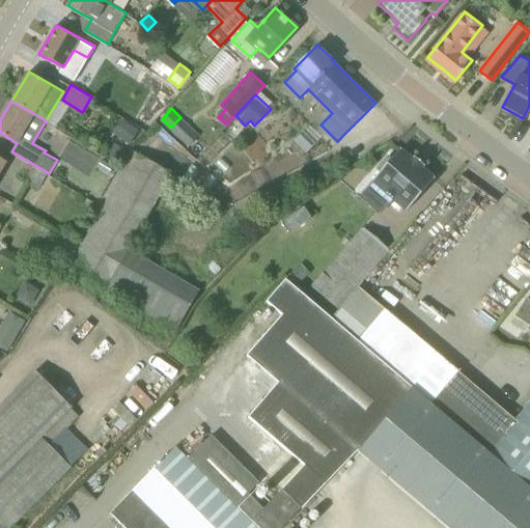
[(139,130),(122,118),(113,132),(130,143),(139,130)]
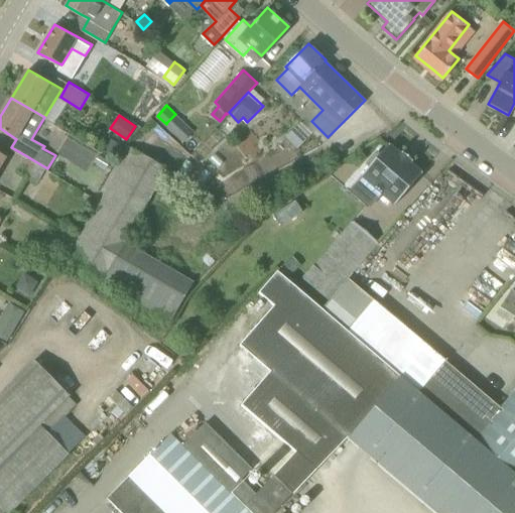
[(174,131),(183,139),(192,128),(184,120),(174,131)]
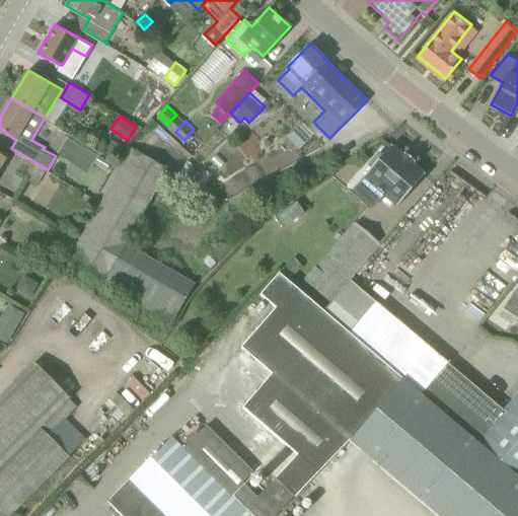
[(302,121),(287,136),(299,148),(314,133),(302,121)]
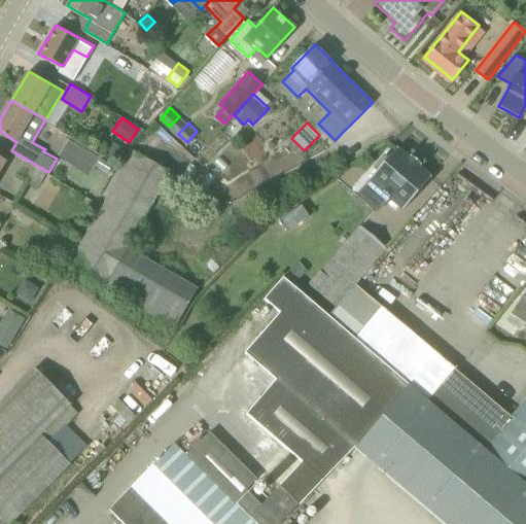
[(115,158),(123,146),(114,141),(107,152),(115,158)]
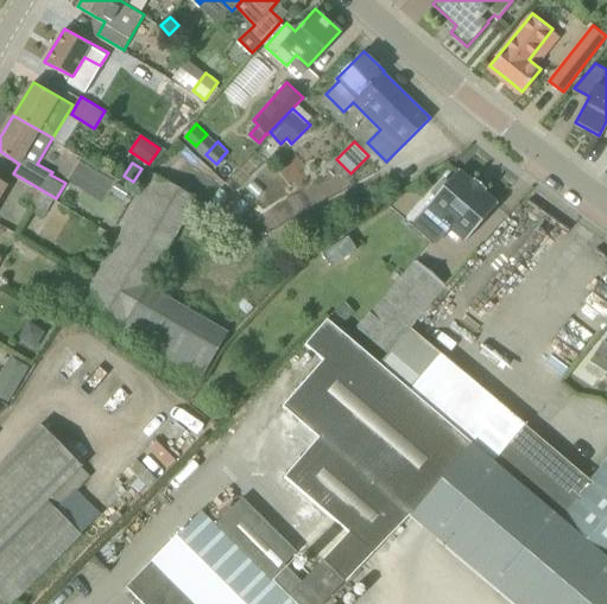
[(468,241),(499,204),(485,191),(487,189),(476,179),(474,183),(459,170),(449,180),(446,178),(434,192),(437,195),(428,207),(468,241)]
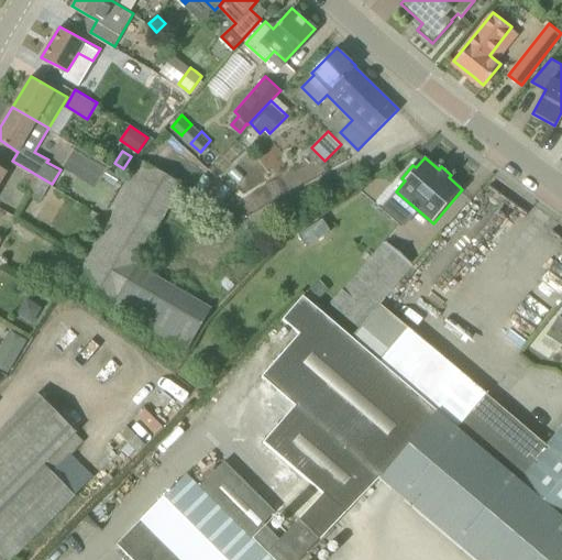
[(134,263),(182,183),(141,158),(69,280),(187,348),(211,307),(134,263)]
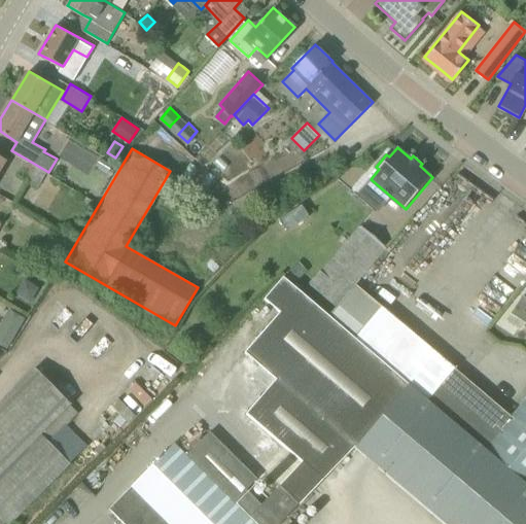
[(107,173),(113,163),(100,154),(94,165),(107,173)]
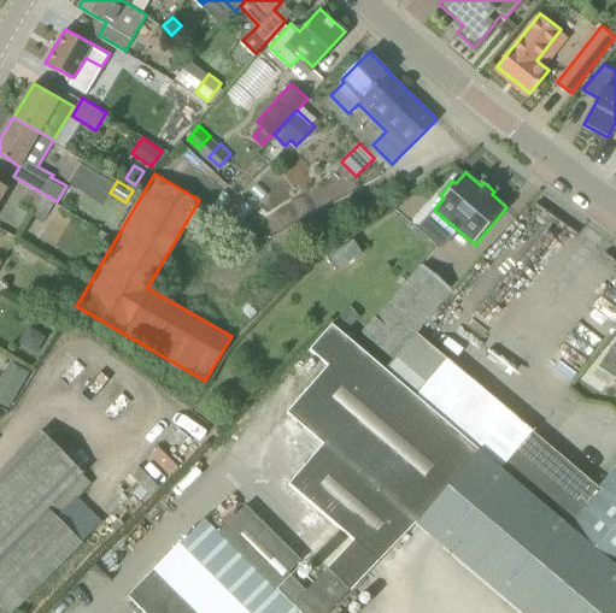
[(31,210),(42,193),(30,186),(19,204),(31,210)]
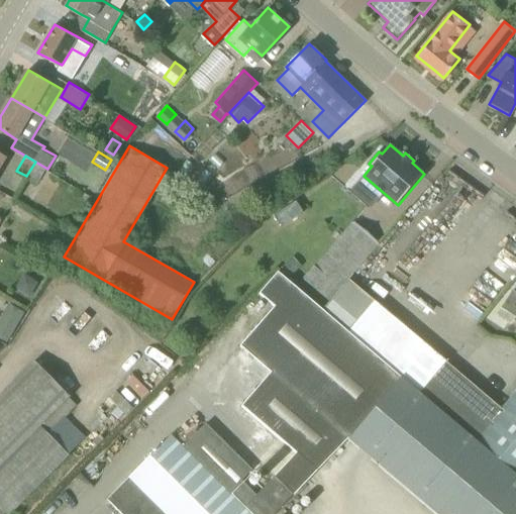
[(296,199),(275,213),(282,225),(304,210),(296,199)]
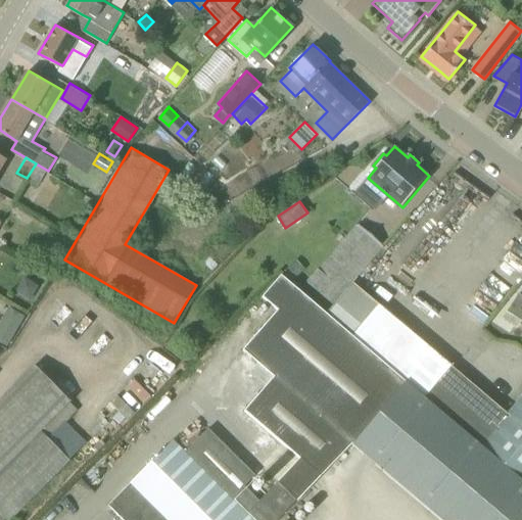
[(333,302),(384,244),(360,223),(309,281),(333,302)]
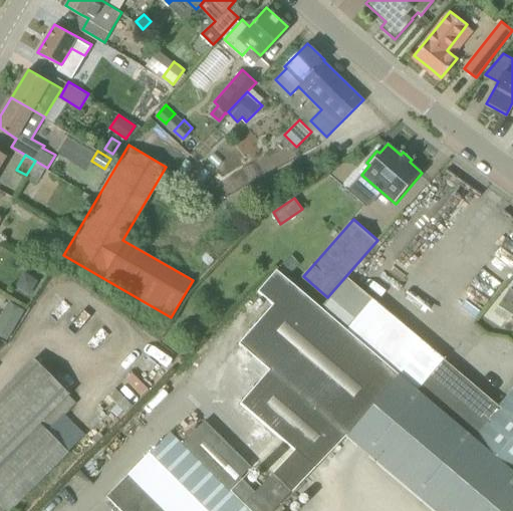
[(291,253),(280,264),(289,274),(300,263),(291,253)]
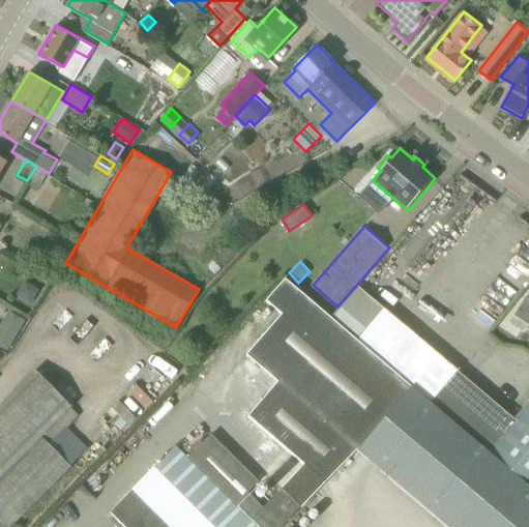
[(358,448),(411,386),(287,277),(267,299),(283,313),(248,353),(278,380),(248,414),(304,463),(325,480),(357,447),(358,448)]
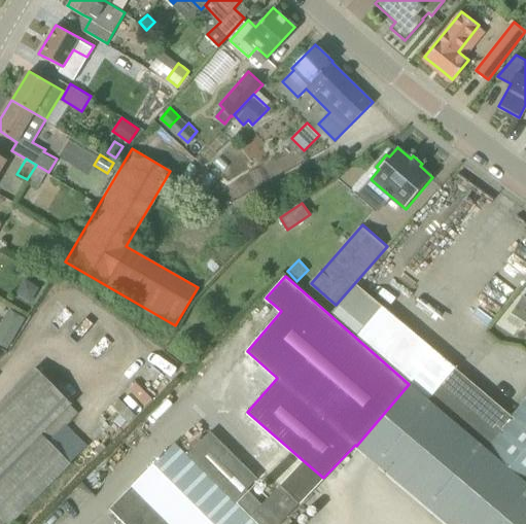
[(525,309),(517,304),(506,319),(522,328),(525,322),(525,309)]
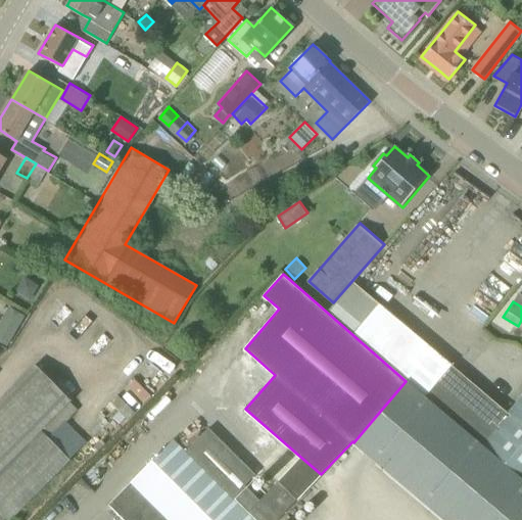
[(19,326),(3,317),(0,322),(0,340),(8,345),(19,326)]
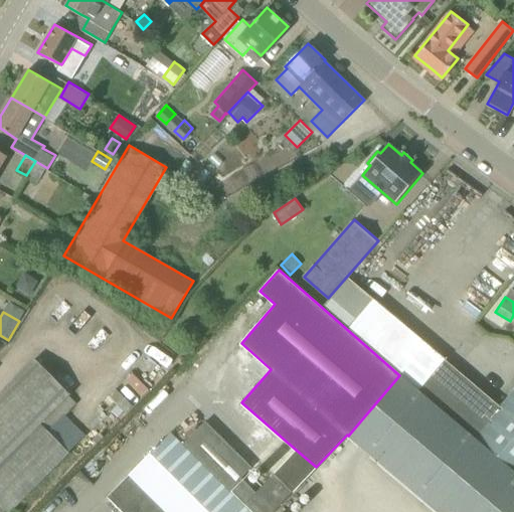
[(513,389),(500,405),(445,358),(417,390),(513,472),(513,389)]
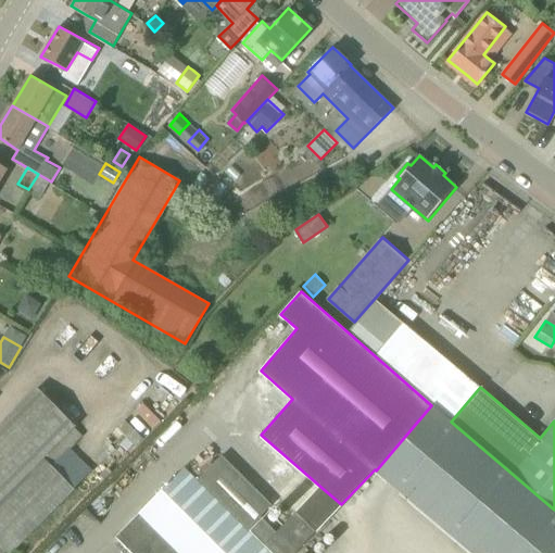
[(85,436),(75,425),(38,388),(0,425),(0,552),(8,552),(75,488),(54,466),(85,436)]
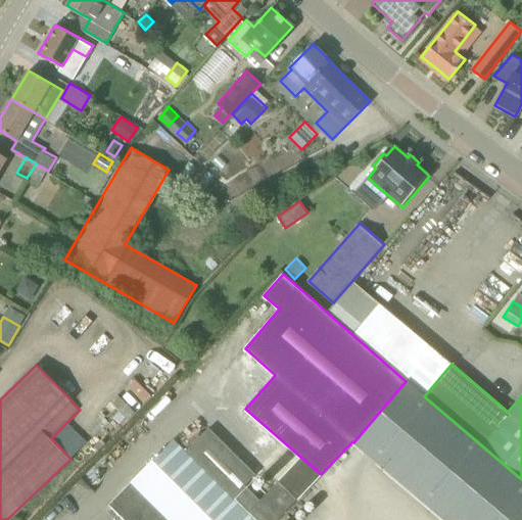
[(521,479),(424,396),(406,381),(353,442),(443,519),(521,519),(521,479)]
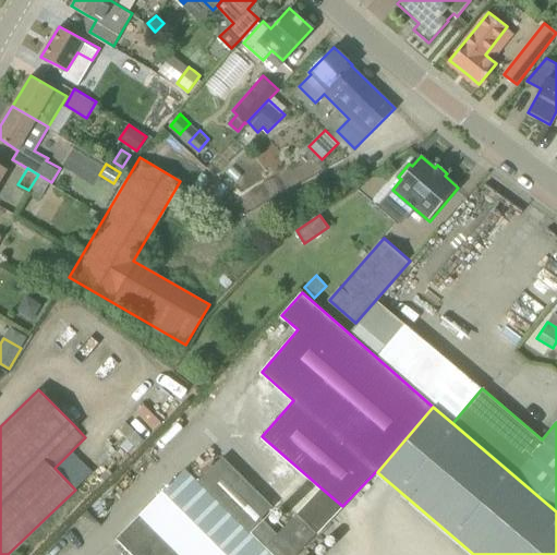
[(295,554),(342,506),(321,487),(278,533),(261,517),(271,506),(239,472),(223,456),(197,481),(185,469),(117,538),(133,554),(295,554)]
